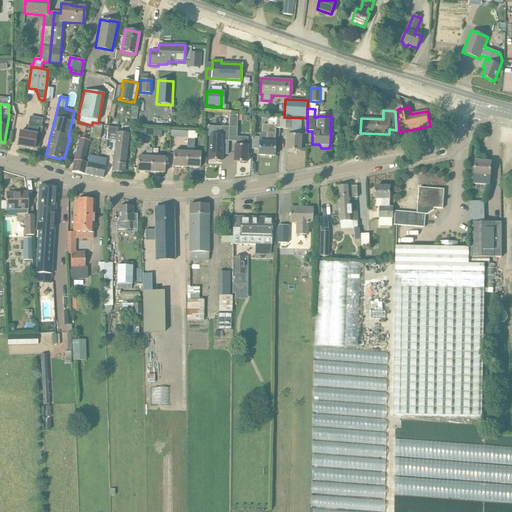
[(229,127),(228,141),(236,142),(236,145),(234,145),(233,162),(247,162),(248,137),(236,137),(237,116),(229,115),(229,127)]
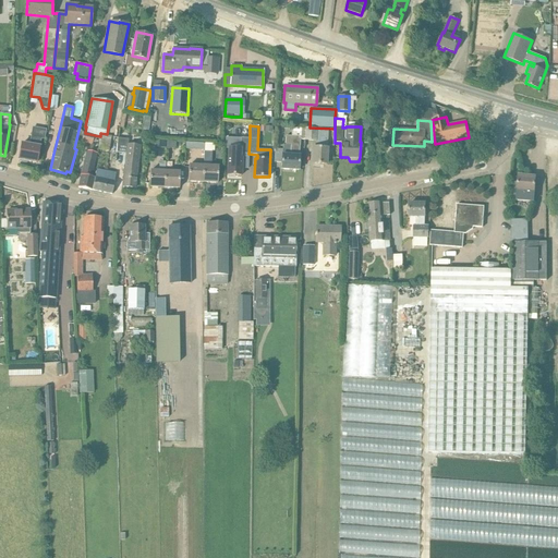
[(44,140),(45,130),(33,128),(31,145),(22,143),(19,160),(20,160),(20,161),(22,162),(25,162),(27,162),(27,161),(36,164),(39,146),(40,138),(44,140)]
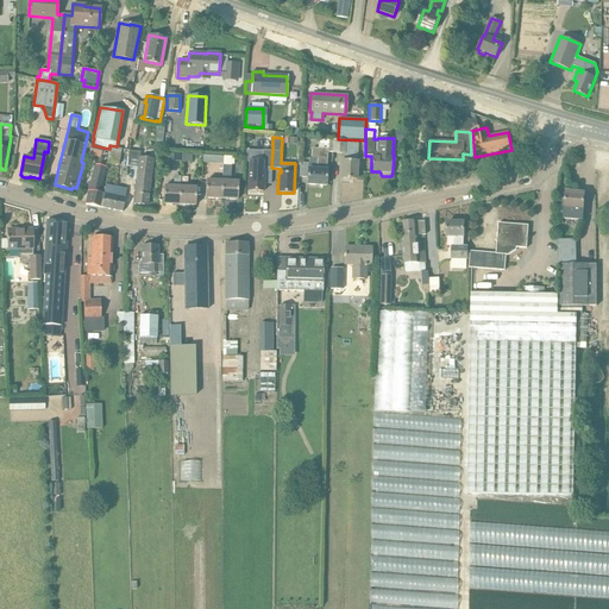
[(326,186),(327,170),(328,154),(332,154),(333,140),(318,140),(318,149),(312,149),(311,158),(308,164),(308,169),(307,184),(326,186)]
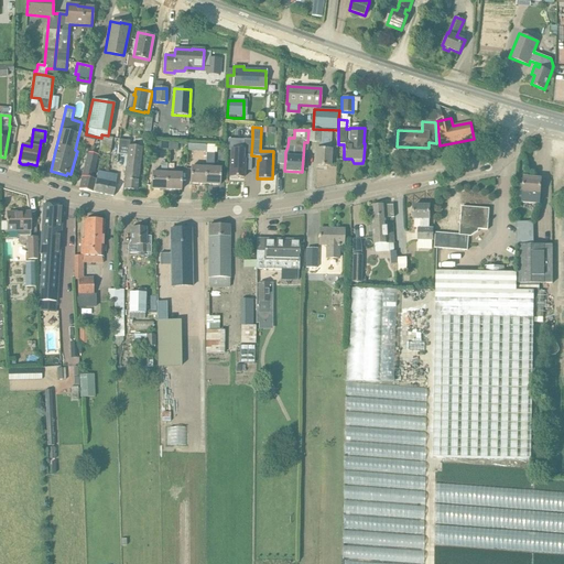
[(308,130),(307,142),(318,142),(318,149),(315,149),(315,166),(329,166),(331,148),(337,148),(337,131),(308,130)]
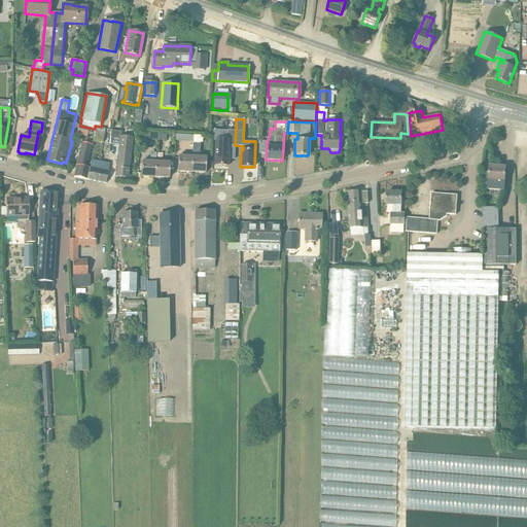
[(79,126),(76,134),(86,137),(90,129),(90,128),(80,126),(79,126)]
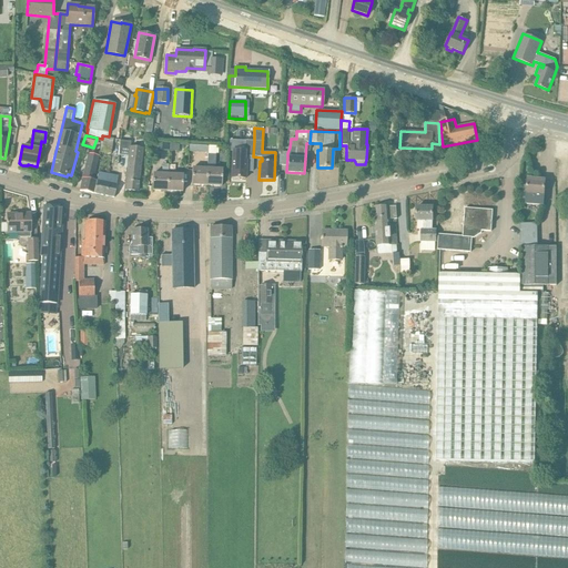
[(102,139),(99,152),(110,154),(113,139),(113,138),(109,137),(102,135),(102,139)]
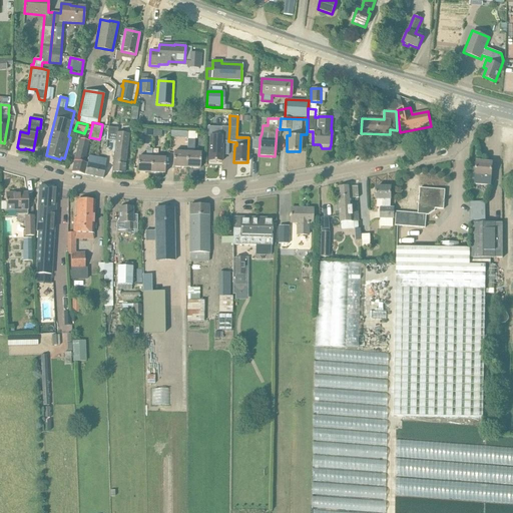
[(128,134),(117,133),(118,128),(108,127),(107,140),(115,141),(115,146),(112,171),(124,172),(127,147),(128,134)]
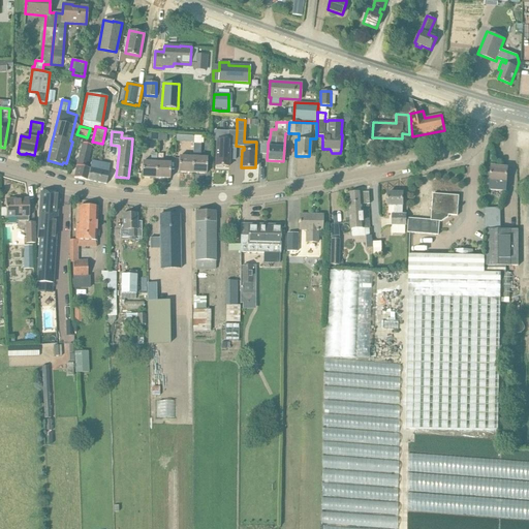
[(236,146),(237,131),(228,131),(227,141),(216,139),(215,165),(216,165),(216,168),(222,168),(222,166),(228,166),(229,150),(228,150),(228,146),(236,146)]
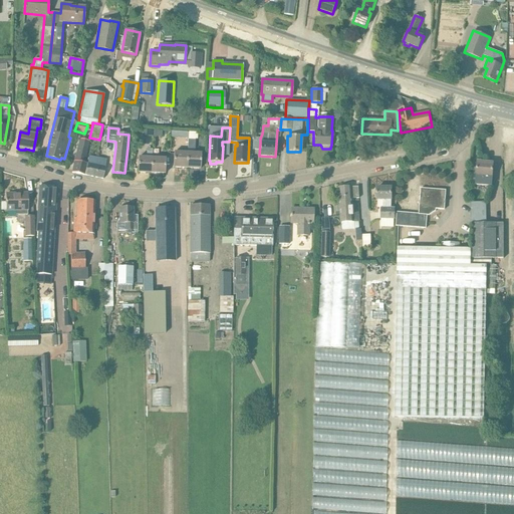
[(85,175),(87,164),(84,163),(89,141),(79,139),(72,173),(85,175)]
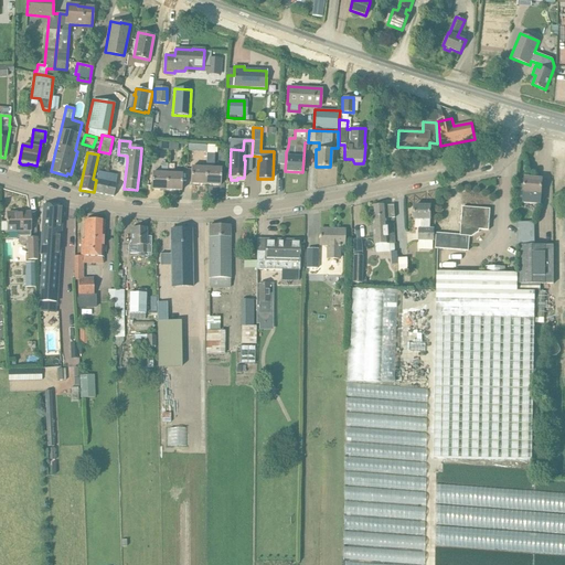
[(167,190),(168,173),(167,173),(168,164),(161,164),(161,173),(152,172),(151,189),(167,190)]
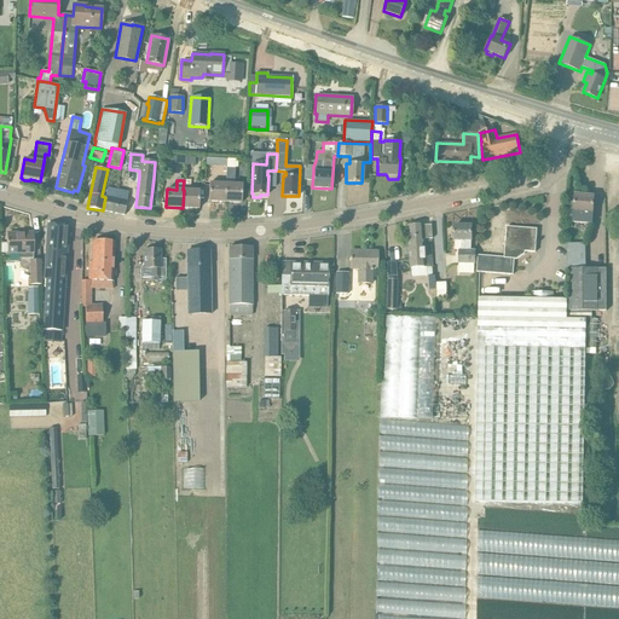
[(225,202),(226,180),(219,180),(218,184),(209,183),(208,201),(225,202)]
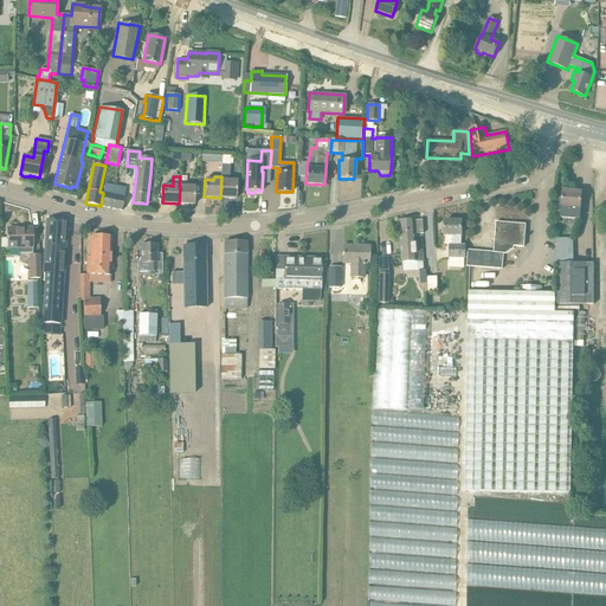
[(221,176),(220,198),(237,199),(237,181),(229,180),(229,178),(221,176)]
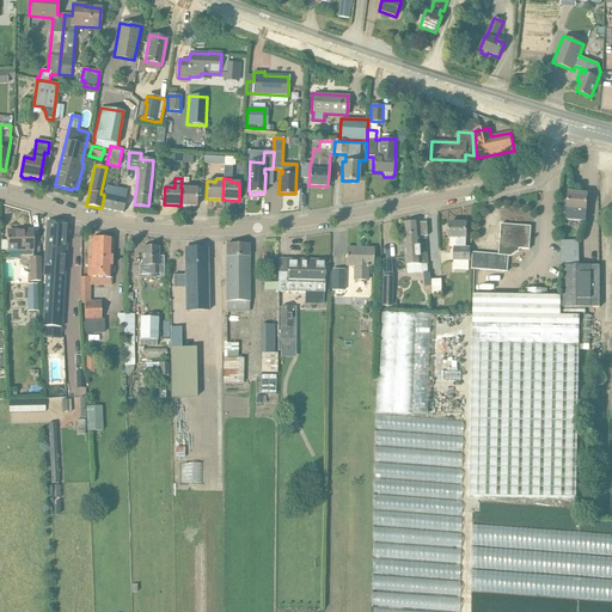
[(104,195),(102,208),(122,213),(126,199),(127,190),(106,185),(104,195)]
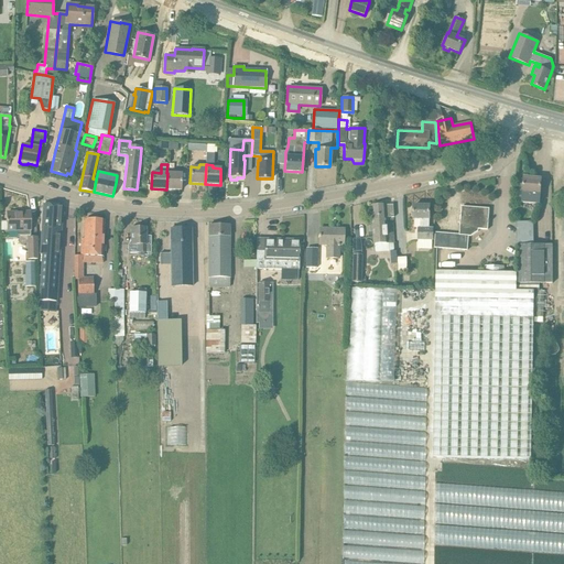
[(167,173),(166,190),(181,191),(182,174),(167,173)]
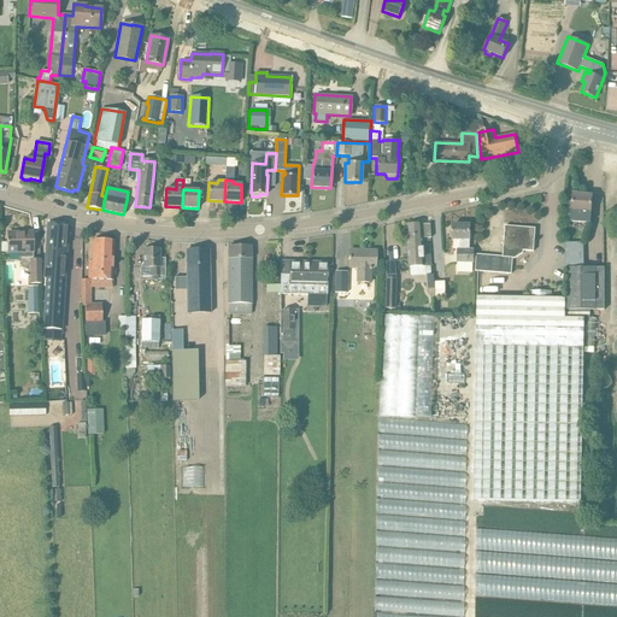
[(573,203),(564,203),(564,221),(571,222),(589,223),(591,212),(592,197),(573,195),(573,203)]
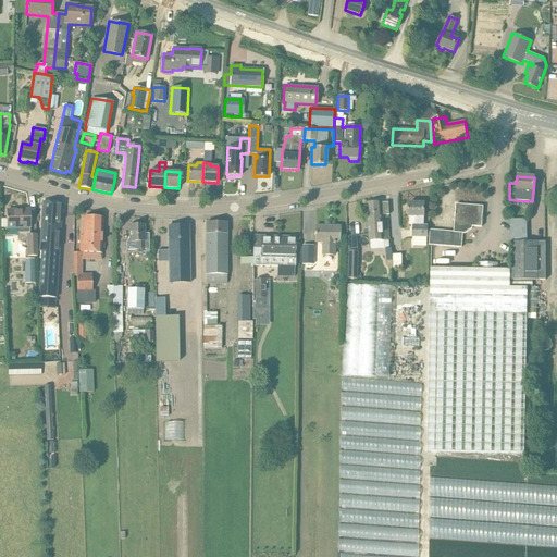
[(417,203),(417,201),(411,201),(411,203),(408,203),(408,217),(416,217),(416,225),(412,225),(412,237),(428,237),(428,225),(423,225),(423,217),(424,217),(424,203),(417,203)]
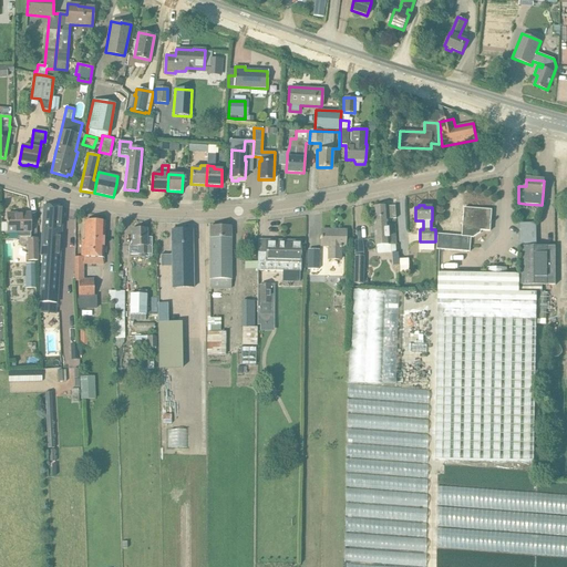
[(40,291),(39,302),(57,303),(58,292),(60,256),(63,207),(43,206),(40,255),(42,255),(40,291)]
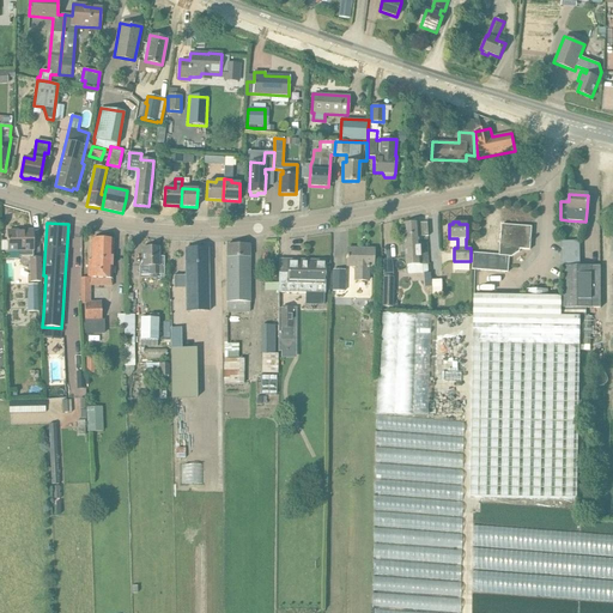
[(429,236),(428,223),(404,224),(406,265),(429,263),(426,243),(420,243),(420,237),(429,236)]
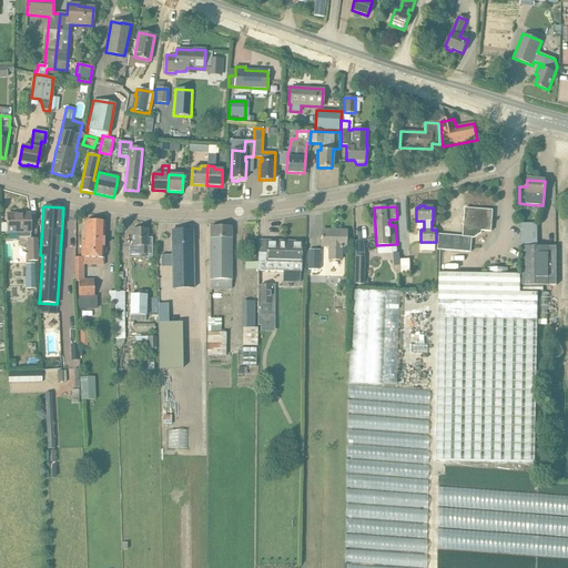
[(482,233),(482,231),(492,232),(493,214),(479,213),(479,210),(465,209),(464,230),(463,236),(438,234),(437,250),(470,252),(472,237),(474,239),(482,233)]
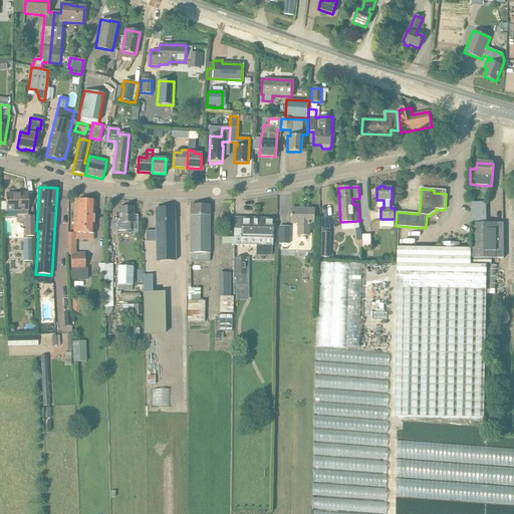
[(27,215),(27,210),(27,193),(6,194),(6,210),(16,210),(16,215),(27,215)]
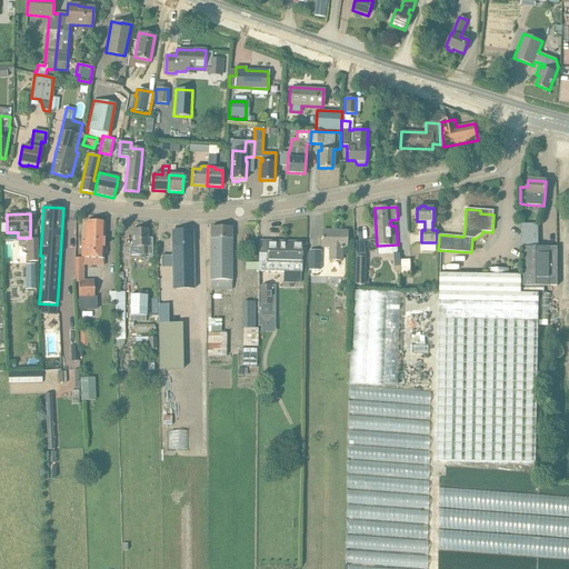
[(86,221),(83,258),(103,259),(106,222),(86,221)]
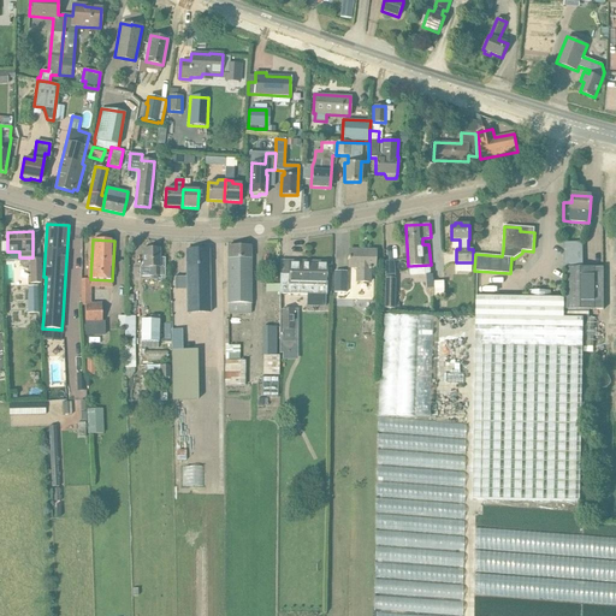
[(584,315),(584,318),(588,319),(588,309),(603,309),(603,266),(582,267),(582,242),(563,242),(564,267),(566,267),(566,298),(567,315),(584,315)]
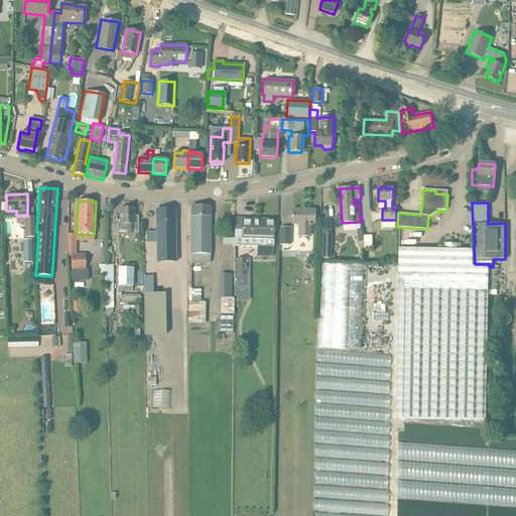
[(190,255),(191,255),(191,263),(210,263),(210,255),(210,207),(190,207),(190,255)]
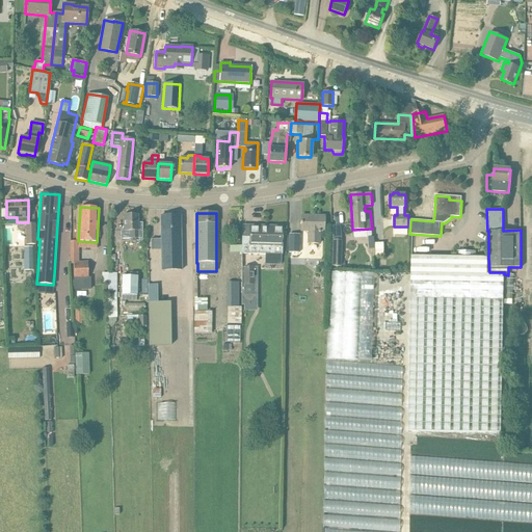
[(142,238),(142,222),(137,222),(137,214),(124,214),(124,231),(121,231),(121,239),(142,238)]
